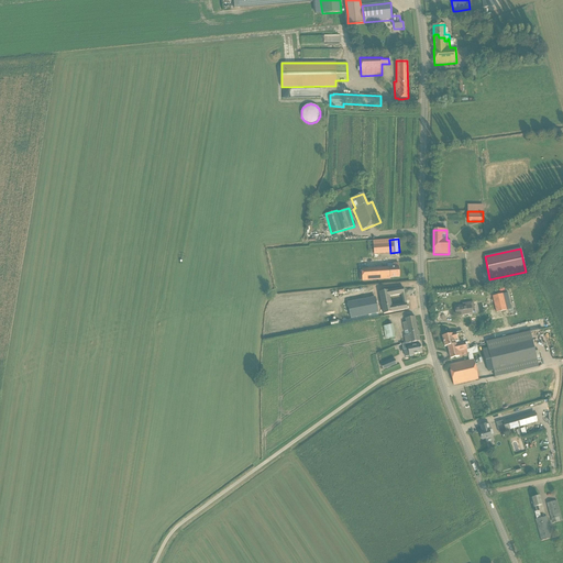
[(361,271),(359,271),(360,280),(362,280),(390,279),(390,277),(399,277),(398,263),(393,264),(389,264),(387,264),(387,267),(366,269),(361,269),(361,271)]
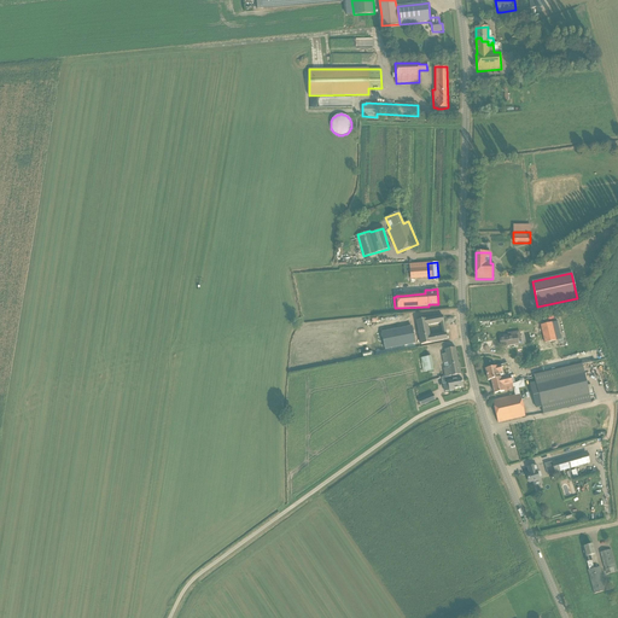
[(426,319),(417,321),(421,345),(431,343),(447,339),(444,328),(442,328),(443,334),(430,337),(427,326),(441,324),(441,327),(442,326),(443,326),(444,326),(442,316),(426,319)]
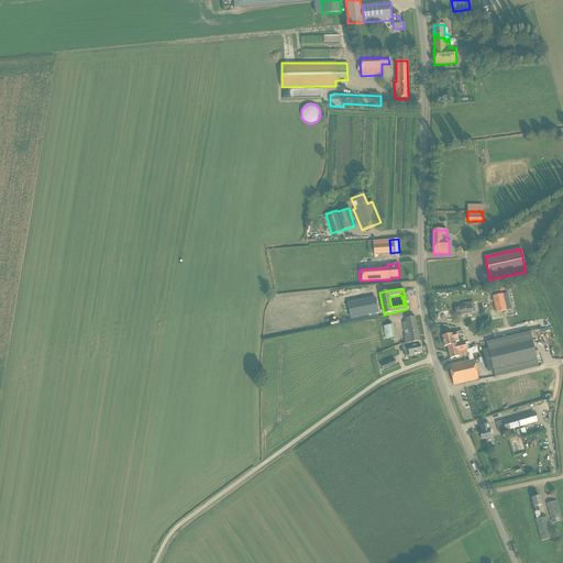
[(503,294),(493,297),(496,312),(506,310),(503,294)]
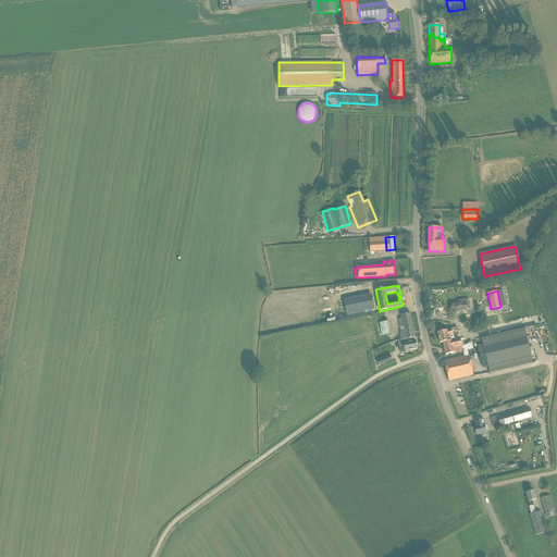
[(344,300),(347,316),(373,310),(371,295),(344,300)]
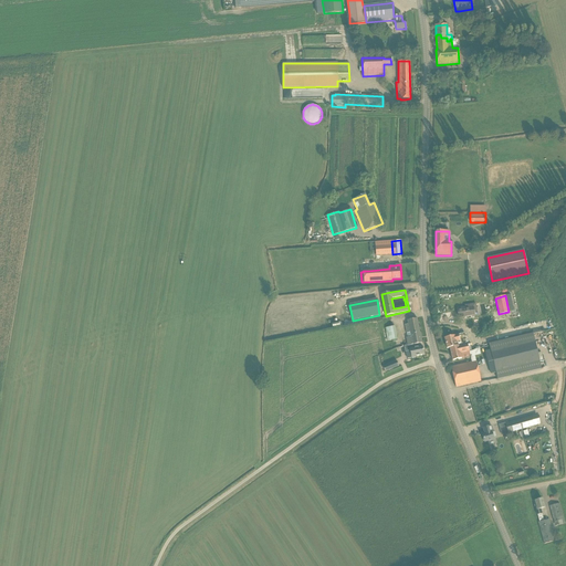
[(474,315),(473,305),(457,308),(458,317),(474,315)]
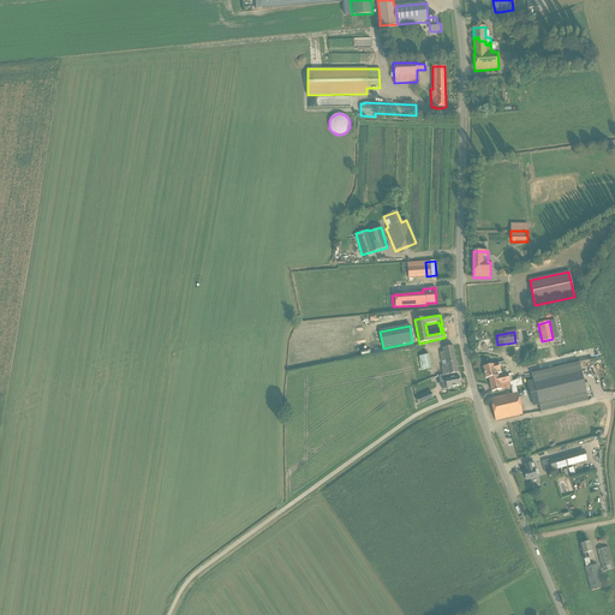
[(428,346),(404,351),(406,364),(430,359),(428,346)]
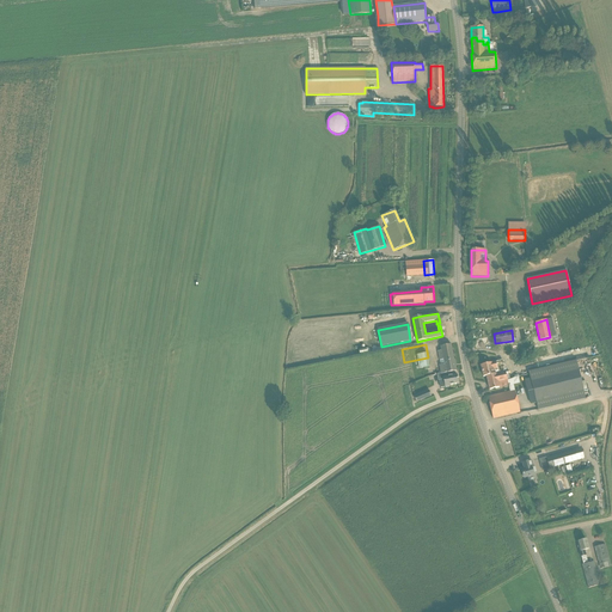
[(441,374),(456,371),(451,344),(440,347),(441,350),(438,352),(441,365),(439,366),(441,374)]
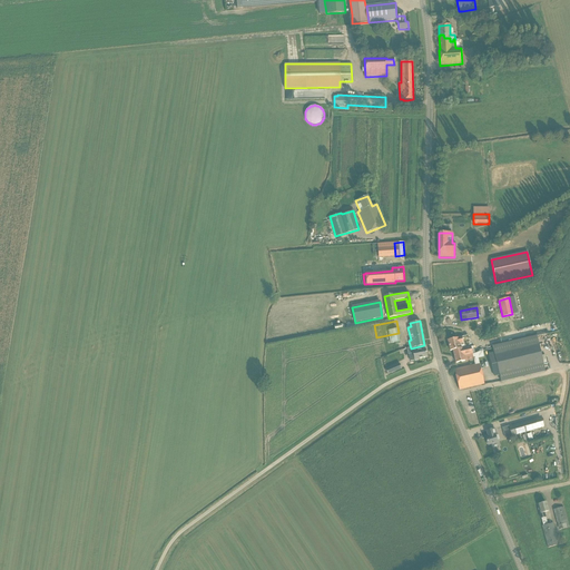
[(474,365),(480,364),(478,357),(484,356),(482,351),(475,353),(473,346),(471,347),(468,335),(453,340),(448,341),(450,351),(453,351),(455,364),(473,360),(474,365)]
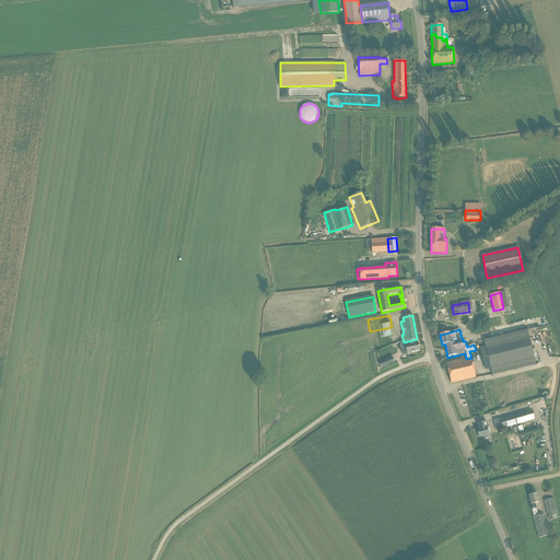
[(492,375),(536,365),(527,330),(483,340),(486,347),(480,348),(486,370),(490,369),(492,375)]
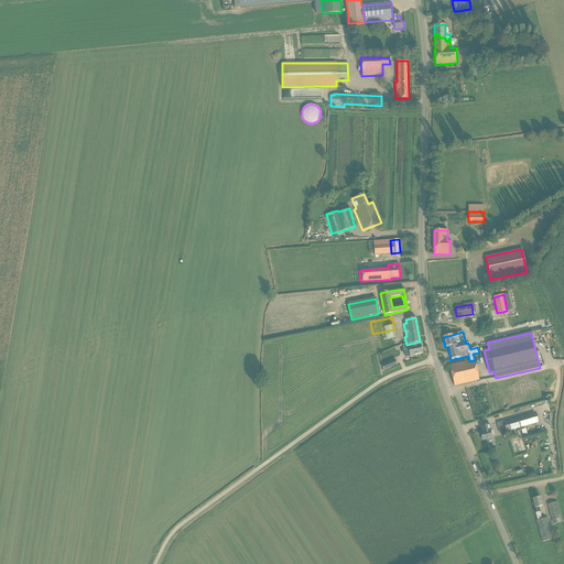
[(409,350),(409,351),(410,357),(414,357),(414,355),(423,354),(421,345),(414,347),(413,344),(420,342),(407,345),(402,345),(403,350),(409,350)]
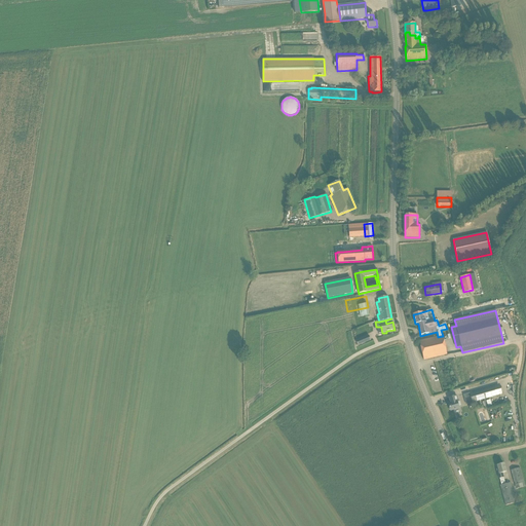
[(358,345),(371,341),(369,336),(357,340),(358,345)]
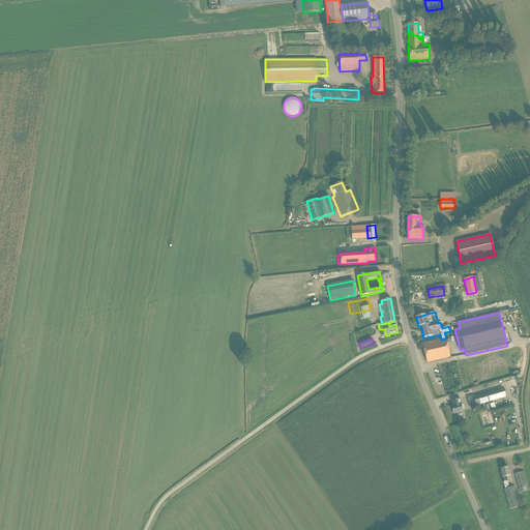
[(427,362),(436,360),(450,357),(446,339),(441,340),(422,344),(427,362)]
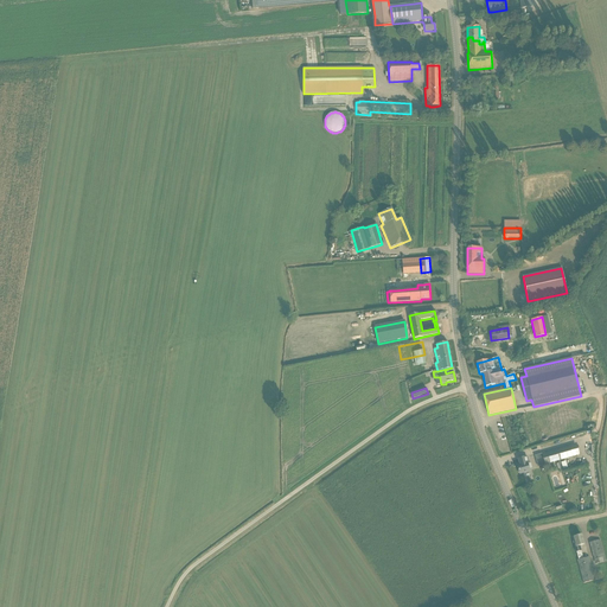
[(542,454),(544,465),(573,457),(570,446),(542,454)]
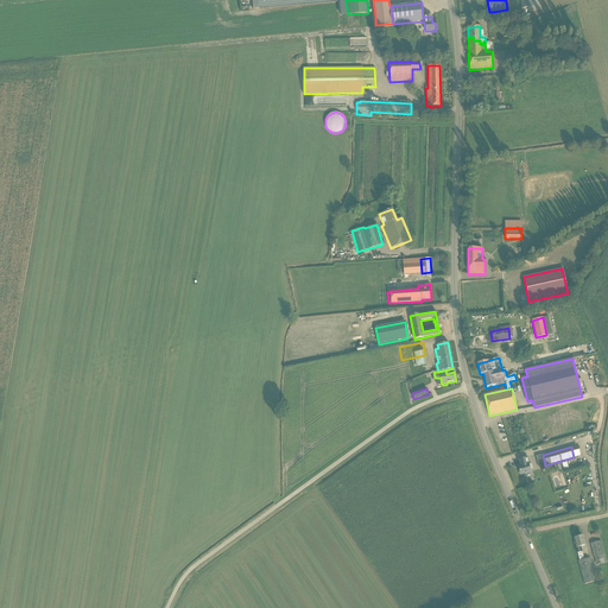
[(518,468),(520,475),(530,473),(527,463),(529,463),(527,457),(521,460),(523,467),(518,468)]
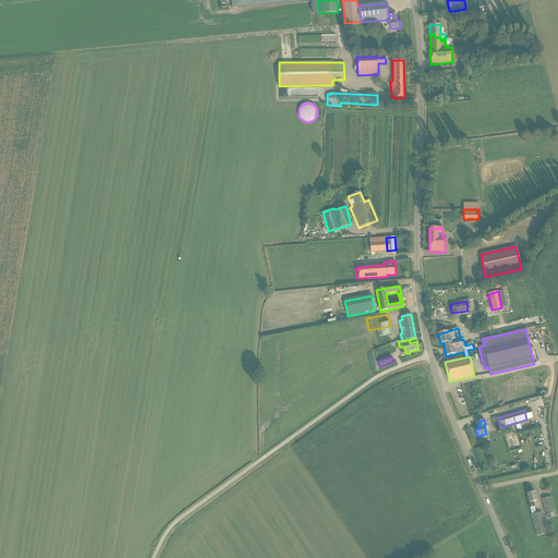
[(531,516),(536,536),(547,533),(541,512),(540,512),(537,513),(536,513),(533,501),(536,500),(534,492),(528,494),(529,498),(526,498),(530,508),(532,514),(531,516)]
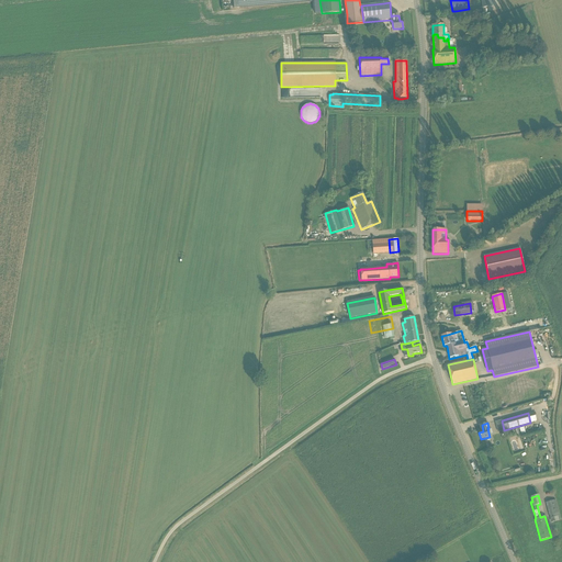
[(555,501),(551,502),(546,503),(551,523),(561,520),(555,501)]
